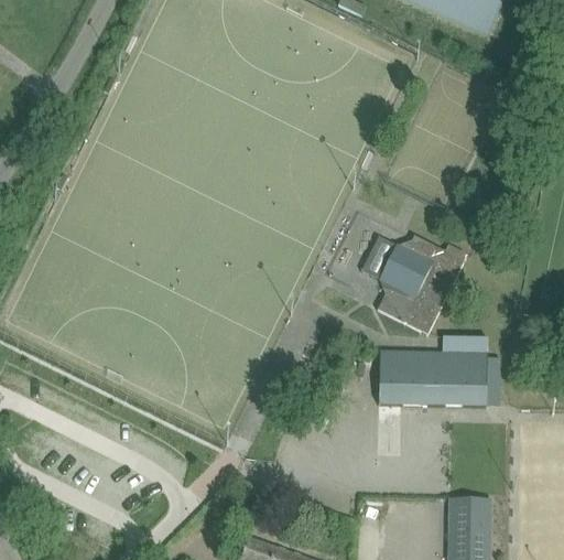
[(411,0),(488,33),(501,0),(411,0)]
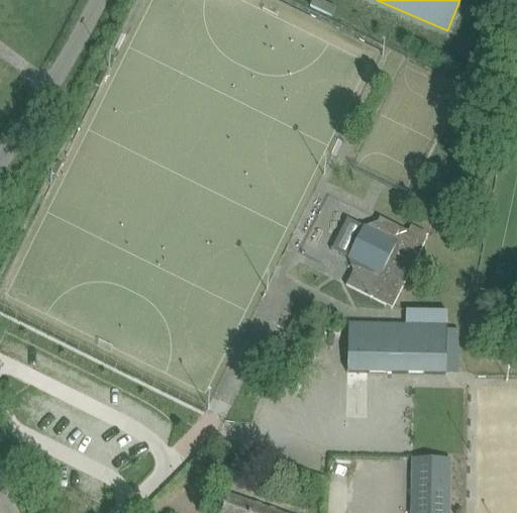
[(410,230),(398,224),(380,215),(378,219),(364,224),(348,255),(352,269),(346,283),(392,305),(425,237),(410,230)]
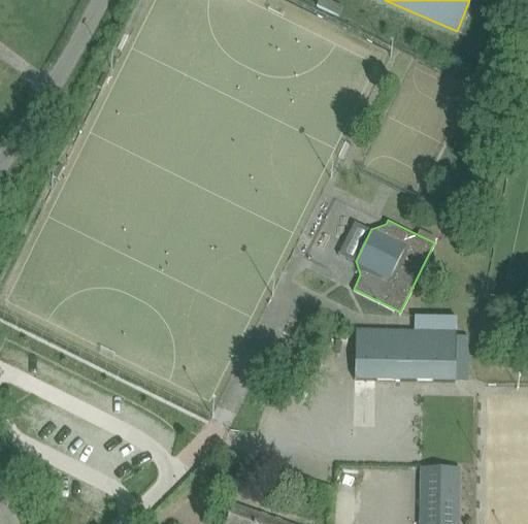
[(421,230),(419,235),(434,242),(437,237),(421,230)]
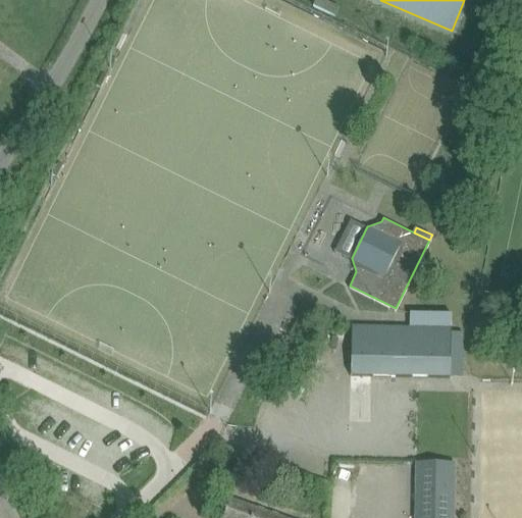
[(351,372),(451,374),(451,363),(452,329),(452,312),(410,311),(410,325),(352,323),(351,372)]
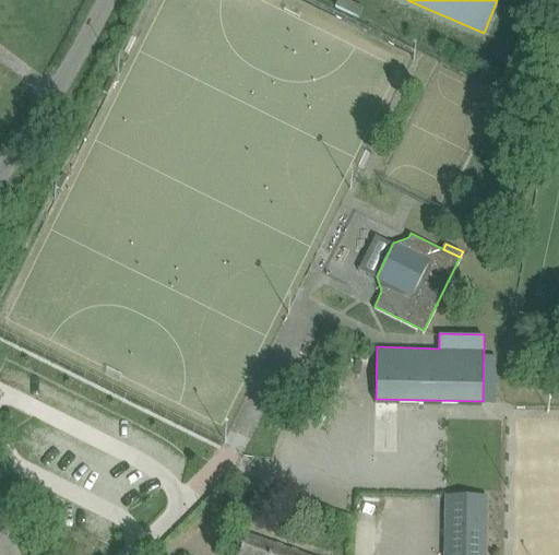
[(484,353),(483,389),(494,389),(495,353),(484,353)]
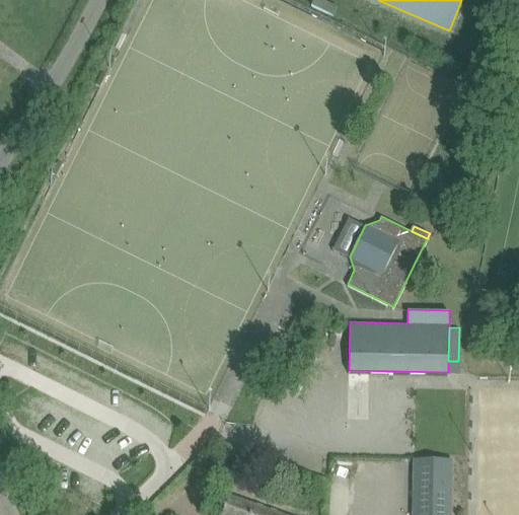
[(451,514),(452,458),(414,457),(413,514),(451,514)]
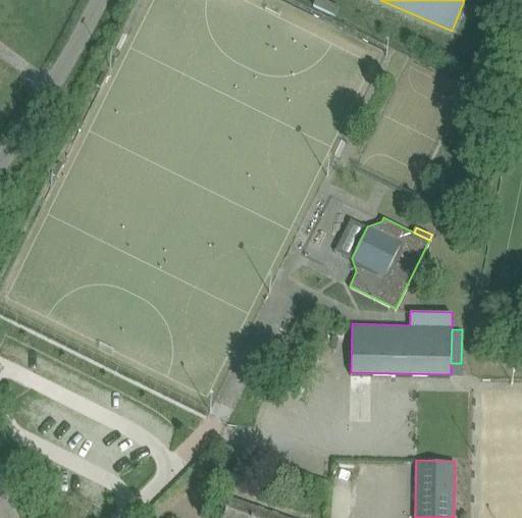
[(295,517),(229,496),(228,502),(221,517),(295,517)]
